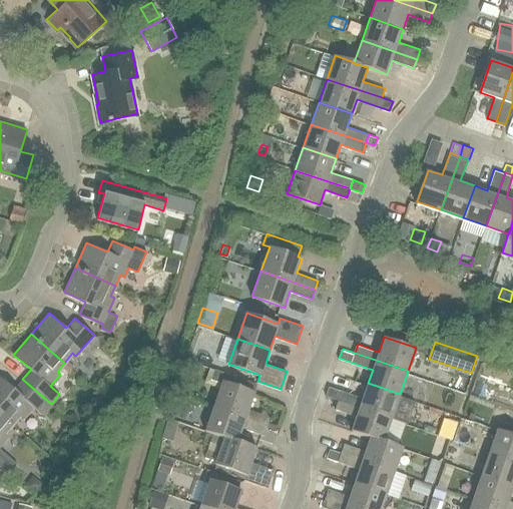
[(51,404),(22,379),(14,389),(0,377),(0,412),(12,423),(20,414),(23,417),(33,405),(42,413),(51,404)]
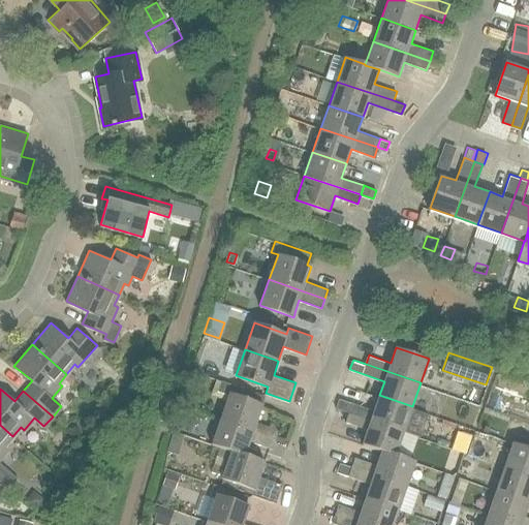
[(220,419),(275,438),(278,429),(256,422),(260,408),(261,408),(262,404),(229,393),(220,419)]
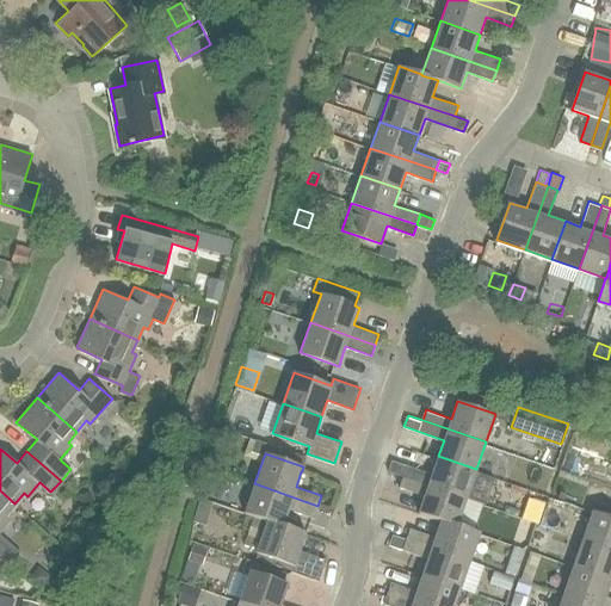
[(467,496),(476,469),(438,456),(432,471),(396,459),(393,470),(403,474),(467,496)]
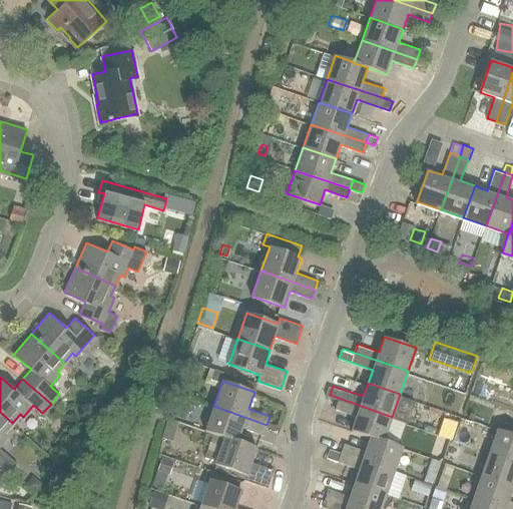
[(384,440),(384,439),(392,417),(339,398),(336,407),(357,414),(351,430),(371,437),(371,436),(384,440)]
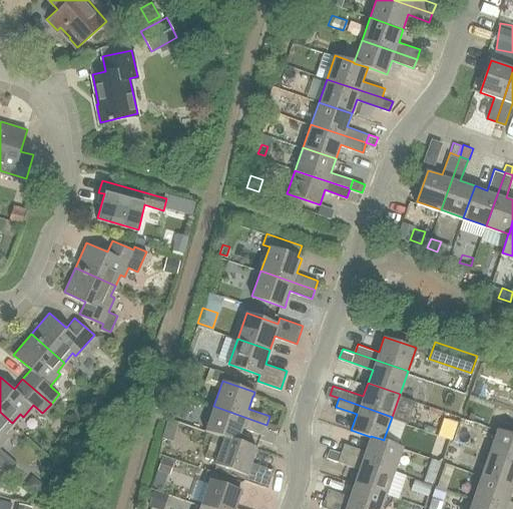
[(263,434),(267,425),(213,406),(204,431),(223,438),(224,437),(236,441),(237,440),(241,427),(263,434)]
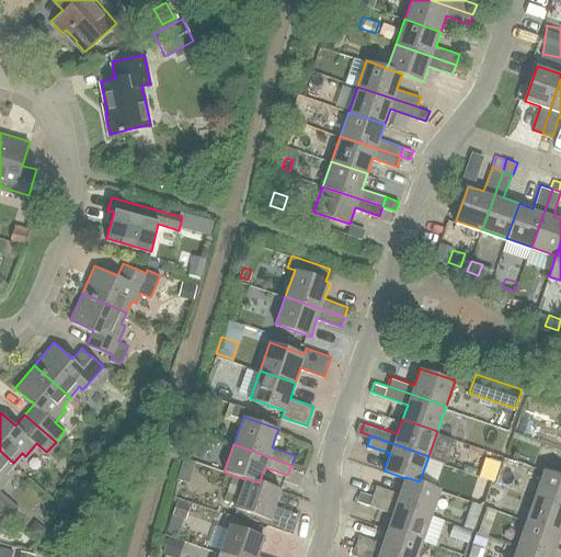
[(4,473),(13,463),(0,451),(0,509),(10,518),(19,507),(0,490),(0,485),(9,476),(4,473)]
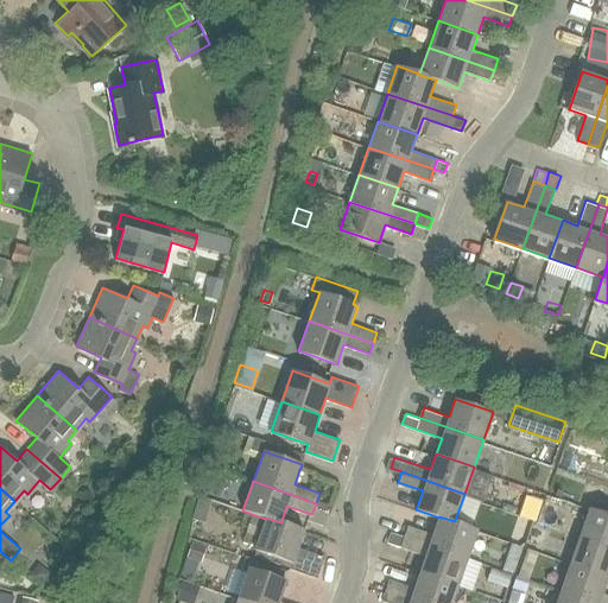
[(525,494),(518,514),(534,519),(540,500),(525,494)]
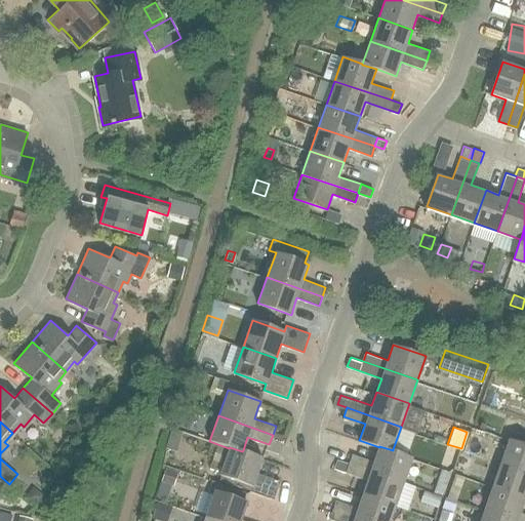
[(524,442),(510,437),(501,462),(524,470),(524,442)]
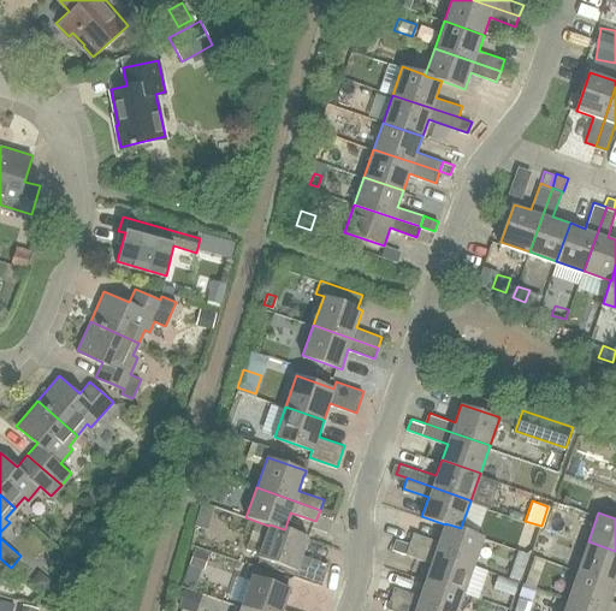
[(485,535),(461,527),(461,528),(445,523),(445,525),(439,540),(414,532),(410,541),(475,564),(485,535)]
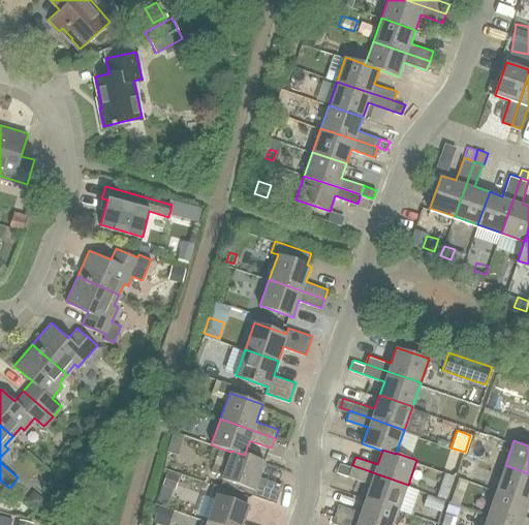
[(265,461),(245,454),(244,455),(231,451),(230,452),(221,479),(254,489),(252,494),(276,501),(282,483),(259,475),(265,461)]
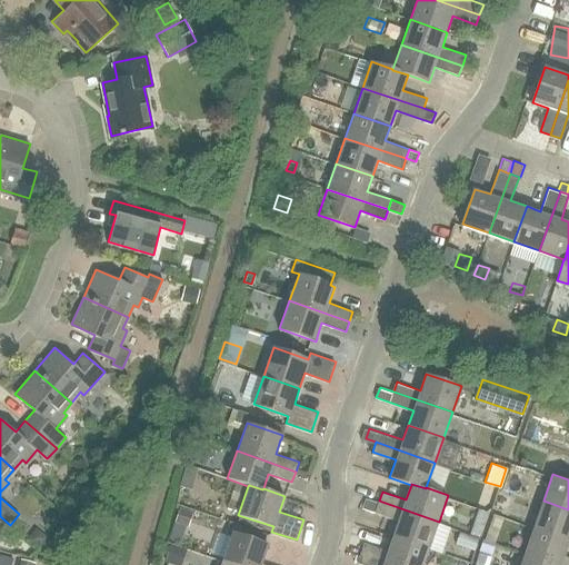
[(499,489),(495,503),(509,507),(513,495),(499,489)]
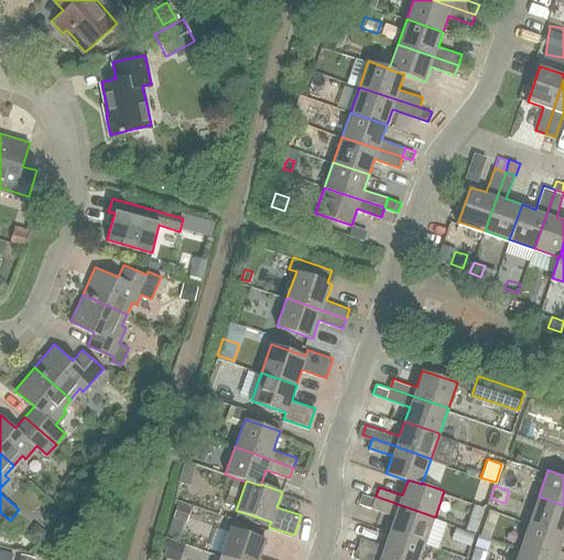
[(362,492),(359,503),(372,507),(376,496),(362,492)]
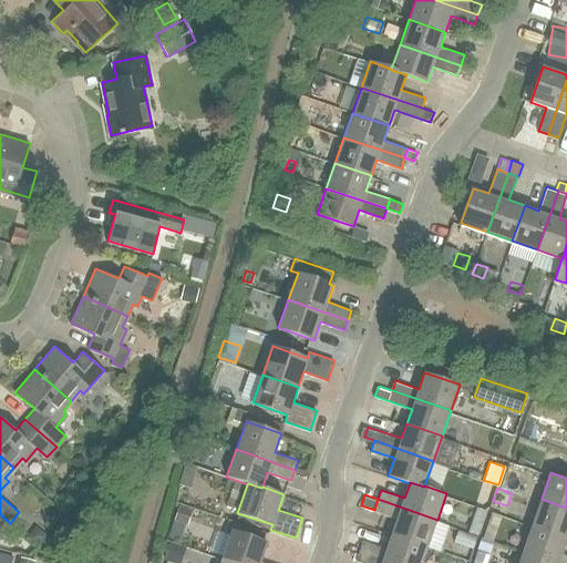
[(429,545),(437,520),(378,499),(374,510),(398,518),(393,533),(429,545)]
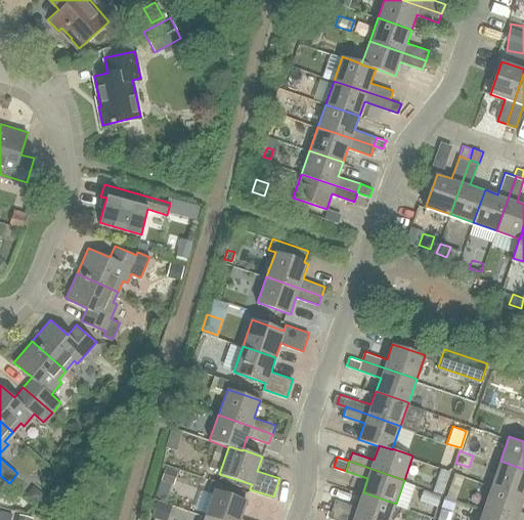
[(523,469),(500,461),(492,485),(523,496),(523,469)]
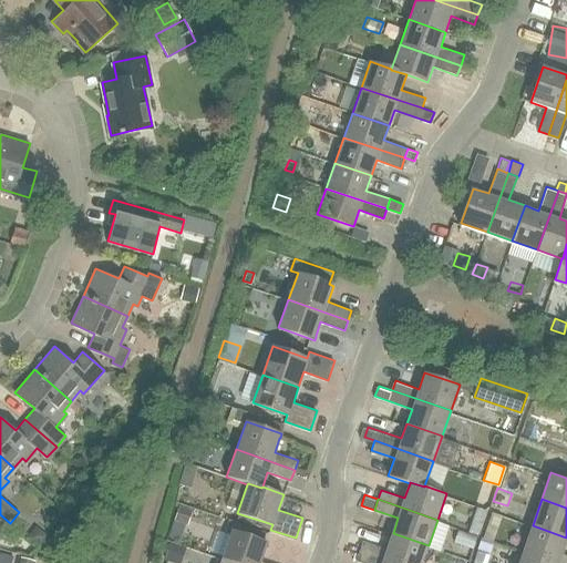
[(179,504),(174,518),(186,522),(191,509),(179,504)]
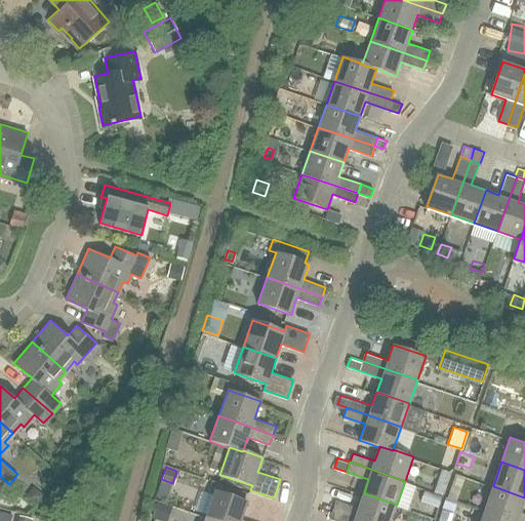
[(441,468),(433,491),(441,494),(442,494),(450,471),(441,468)]
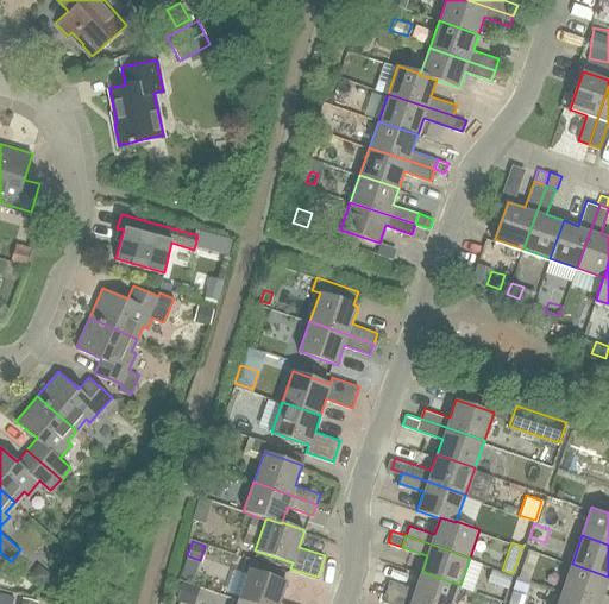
[(237,603),(236,603),(278,603),(283,592),(284,592),(286,586),(278,584),(282,577),(242,562),(237,576),(245,578),(237,603)]
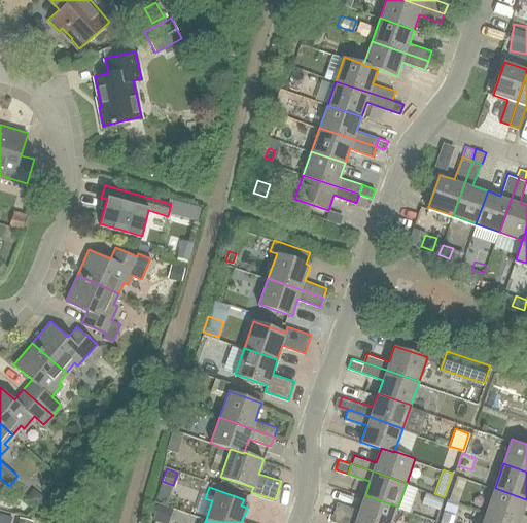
[(526,522),(526,515),(522,514),(526,499),(495,488),(487,511),(523,522),(526,522)]
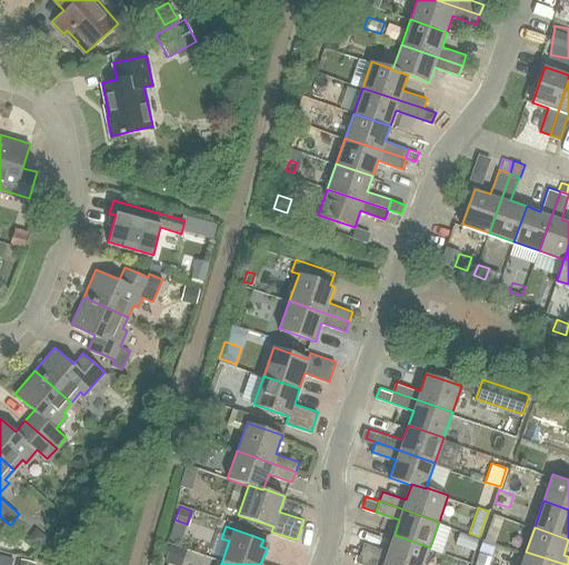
[(459,529),(455,543),(475,548),(478,536),(469,533),(459,529)]
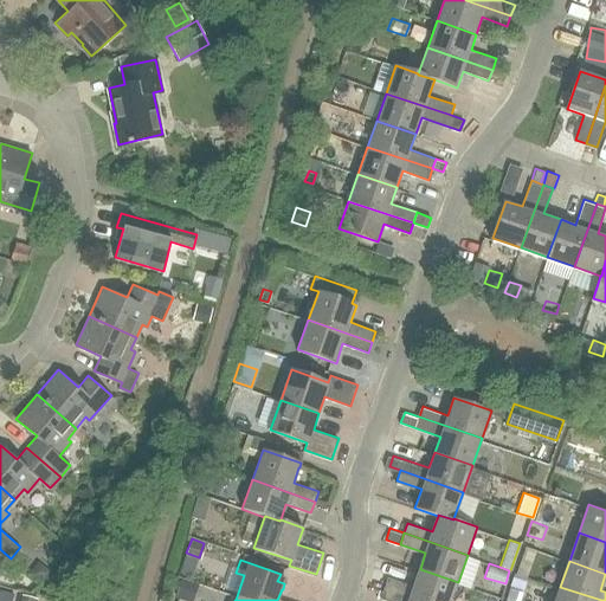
[(426,600),(450,600),(458,582),(420,569),(414,585),(388,575),(385,587),(426,600)]
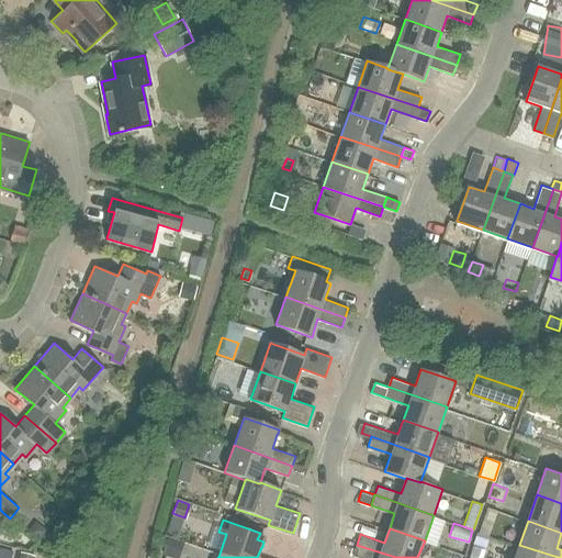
[(169,536),(164,553),(177,557),(182,540),(169,536)]
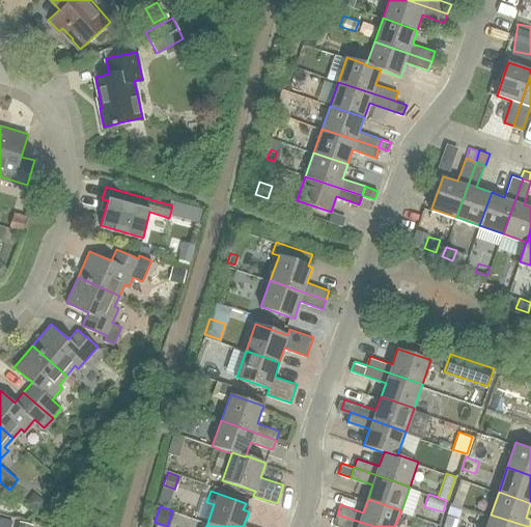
[(0,515),(0,523),(8,525),(10,518),(0,515)]
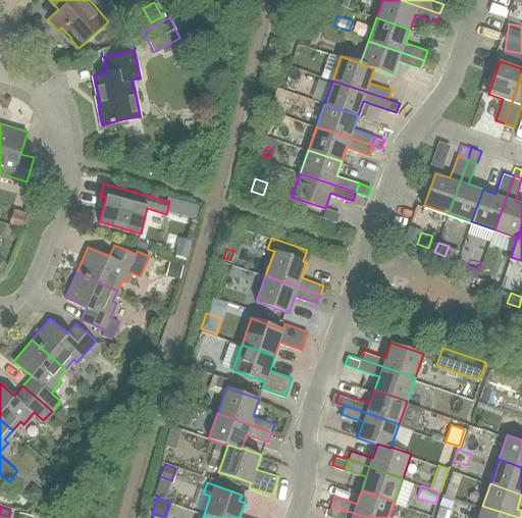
[(367,517),(331,506),(328,514),(337,517),(367,517)]
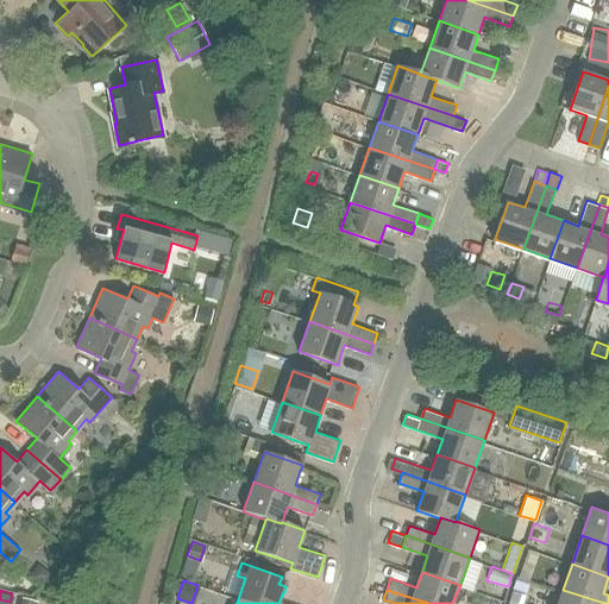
[(604,603),(563,590),(557,603),(604,603)]
